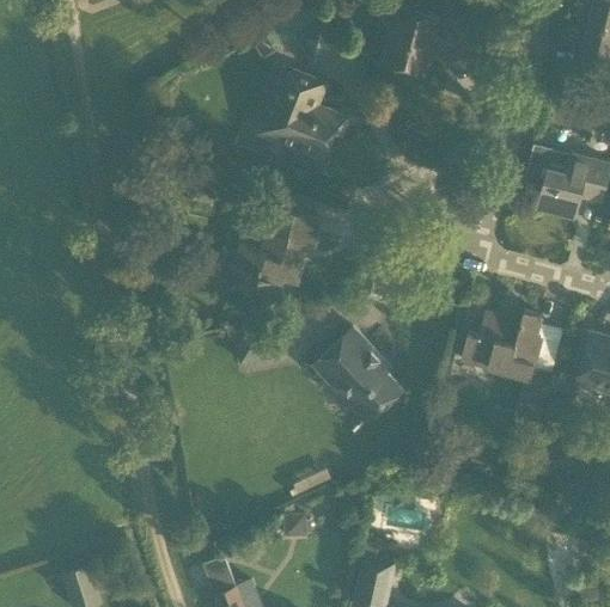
[(342,47),(324,19),(312,0),(304,0),(261,28),(275,50),(297,37),(313,65),(342,47)]
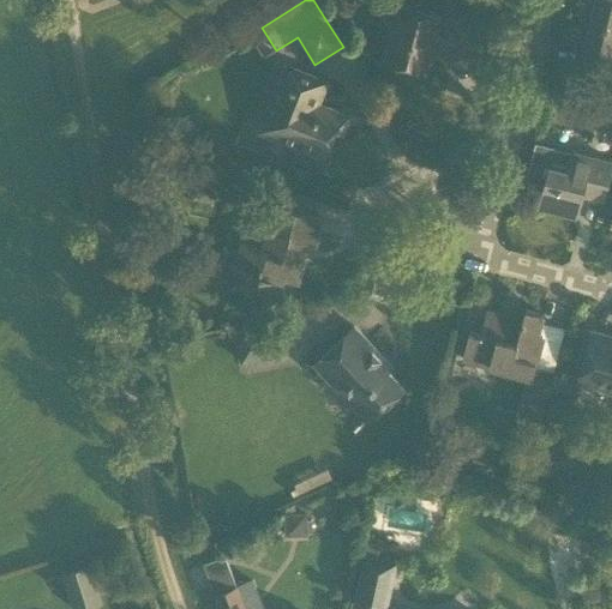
[(611,0),(598,0),(592,25),(611,30),(611,0)]
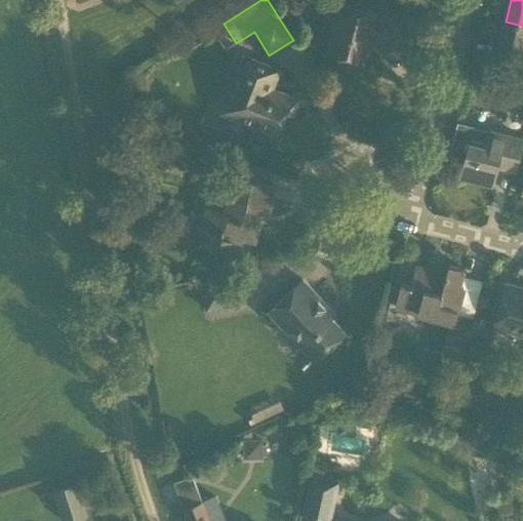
[(336,27),(334,36),(329,55),(365,65),(370,45),(410,55),(417,26),(342,6),(331,3),(326,25),(336,27)]
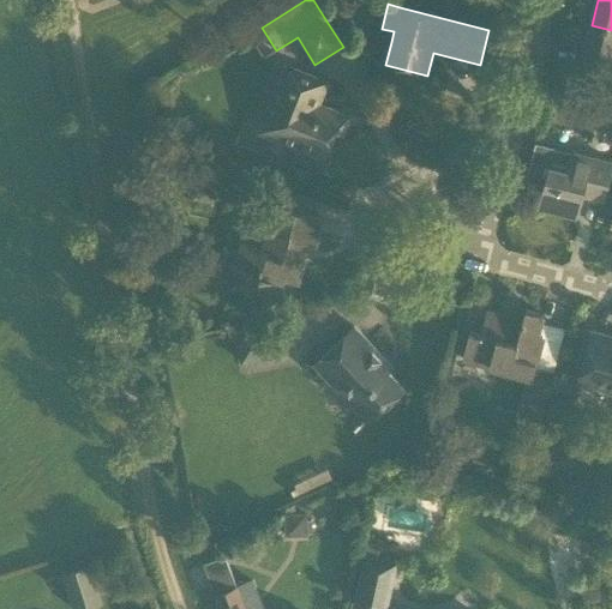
[(611,30),(592,25),(583,55),(611,62),(611,30)]
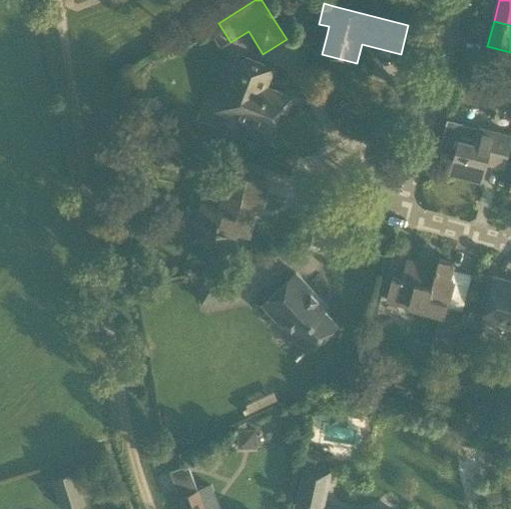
[(293,101),(275,93),(267,90),(275,72),(239,58),(216,113),(272,135),(281,112),(287,115),(293,101)]
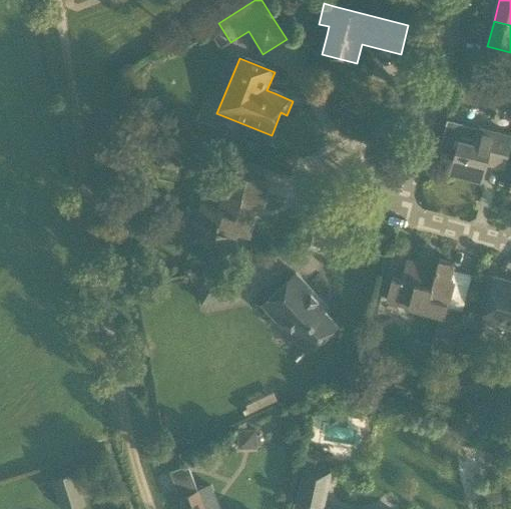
[(505,137),(479,131),(475,146),(460,142),(451,177),(482,185),(487,166),(504,170),(509,151),(510,147),(510,138),(505,137)]
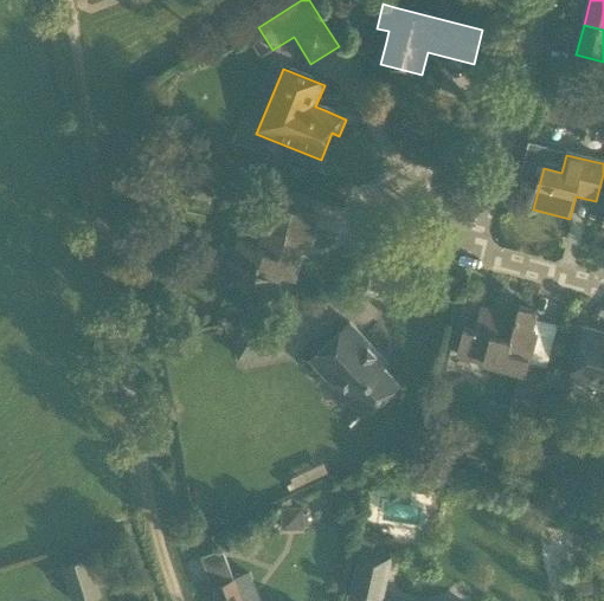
[(319,219),(286,211),(284,218),(270,214),(261,249),(241,244),(235,269),(251,273),(251,276),(294,288),(303,249),(310,251),(319,219)]
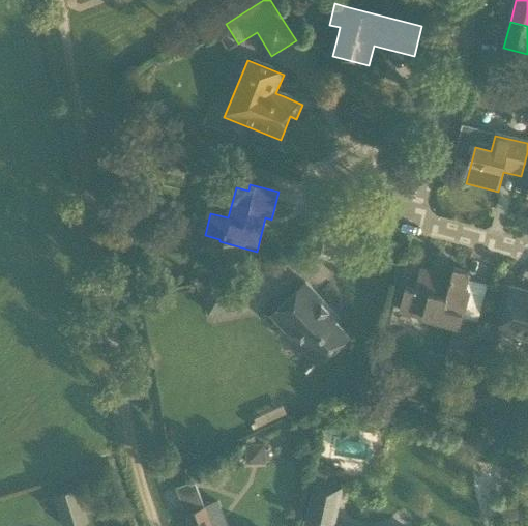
[(267,262),(247,263),(247,274),(268,273),(267,262)]
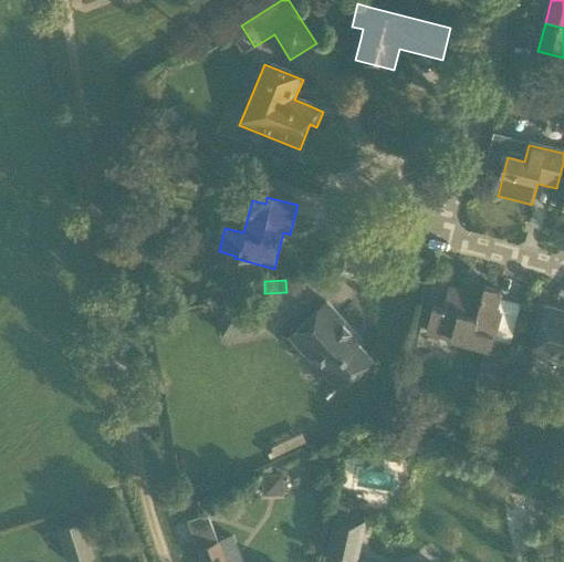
[(491,352),(501,313),(497,312),(501,294),(484,290),(482,300),(450,292),(445,312),(434,309),(427,334),(491,352)]
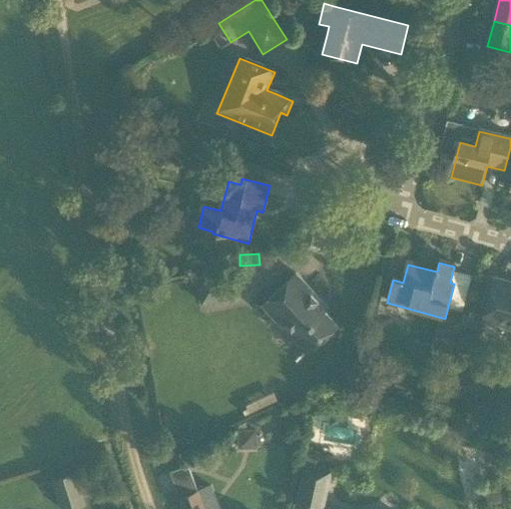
[(297,278),(264,308),(278,323),(307,356),(311,352),(337,328),(317,306),(321,303),(297,278)]
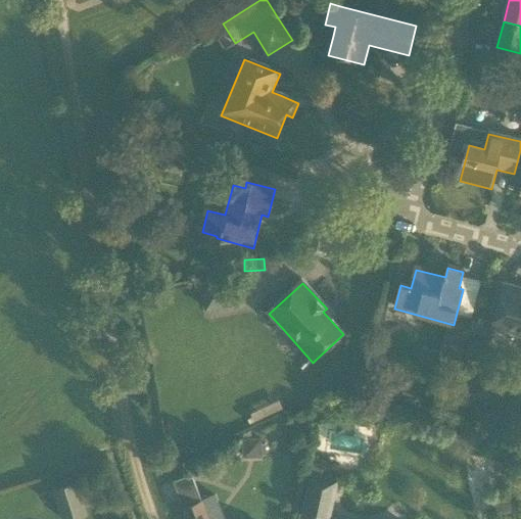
[(520,290),(505,286),(493,330),(518,335),(517,338),(520,339),(520,290)]
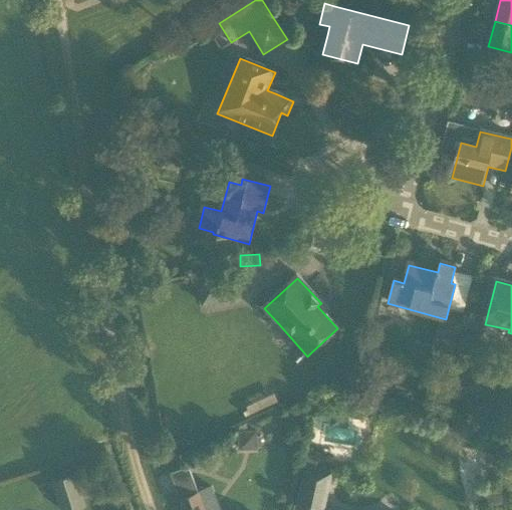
[(458,352),(459,353),(479,358),(483,345),(461,339),(458,352)]
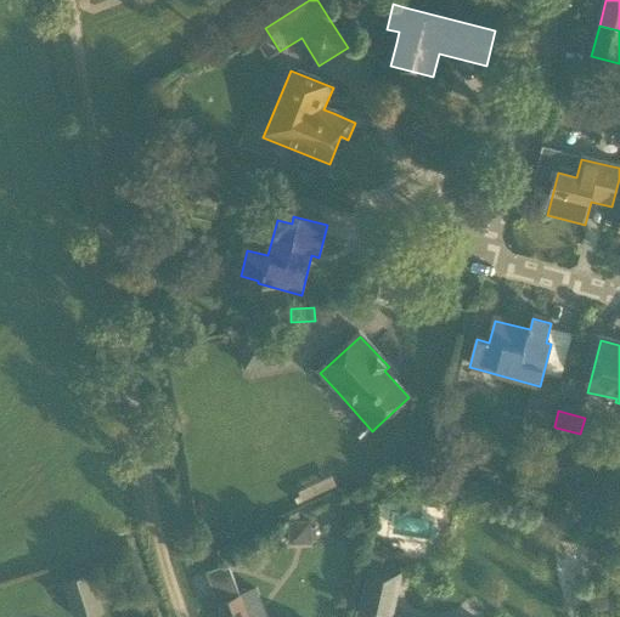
[(444,451),(430,458),(437,468),(450,462),(444,451)]
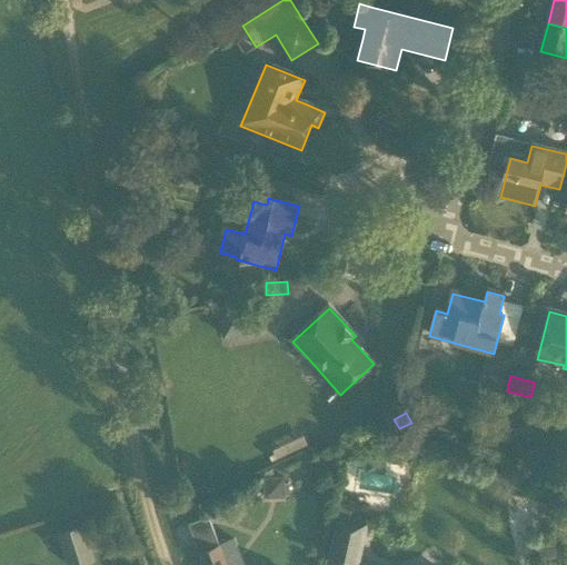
[(365,453),(361,473),(381,475),(385,455),(365,453)]
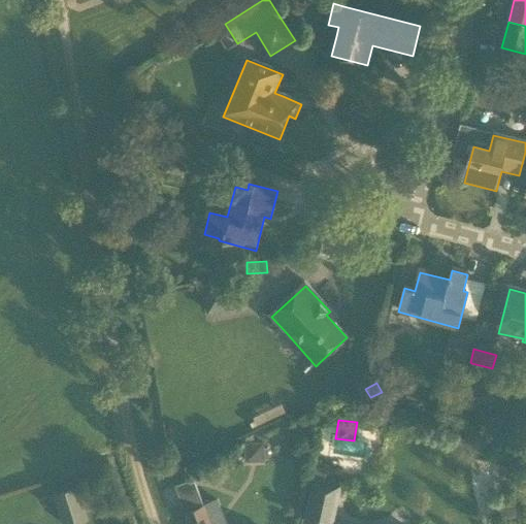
[(247,447),(247,465),(265,465),(265,446),(247,447)]
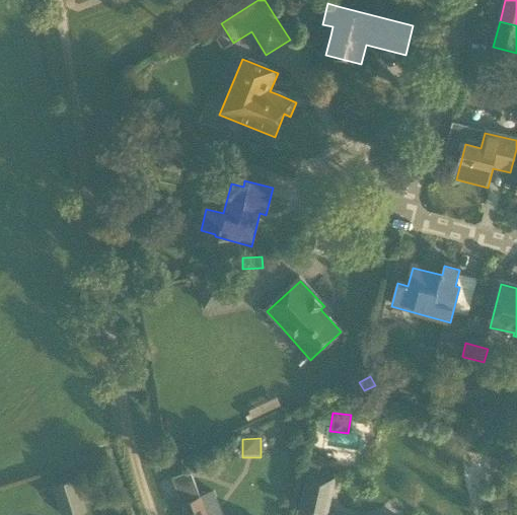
[(327,514),(337,479),(320,475),(322,464),(311,461),(299,514),(327,514)]
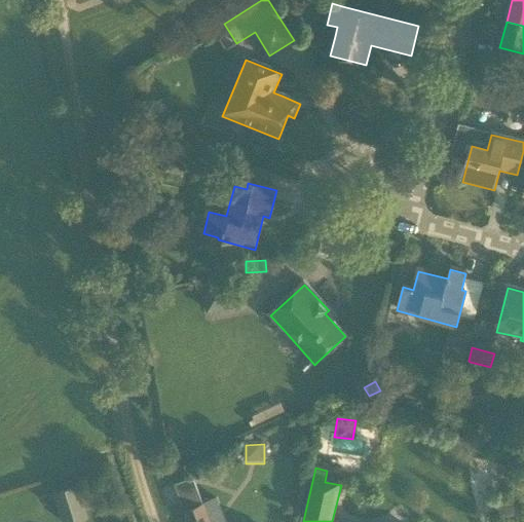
[(210,521),(204,507),(194,479),(176,486),(186,514),(185,514),(188,521),(210,521)]
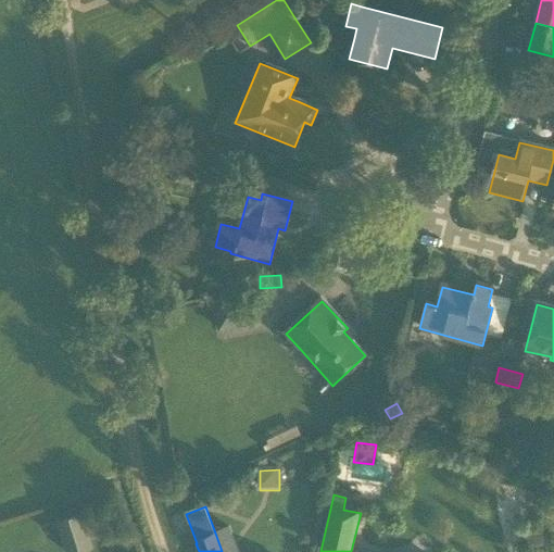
[(83,515),(60,523),(68,551),(93,551),(83,515)]
